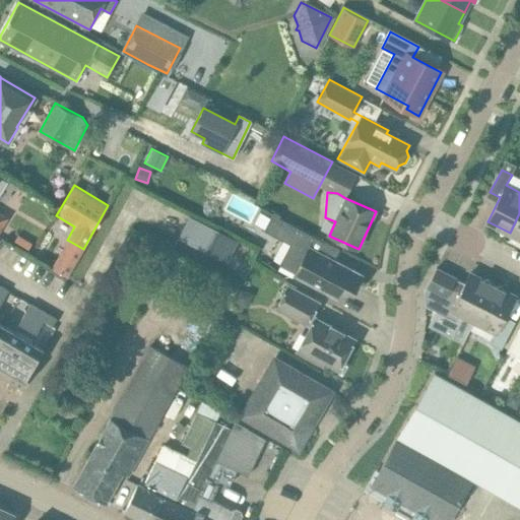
[(519,213),(510,233),(519,238),(519,213)]
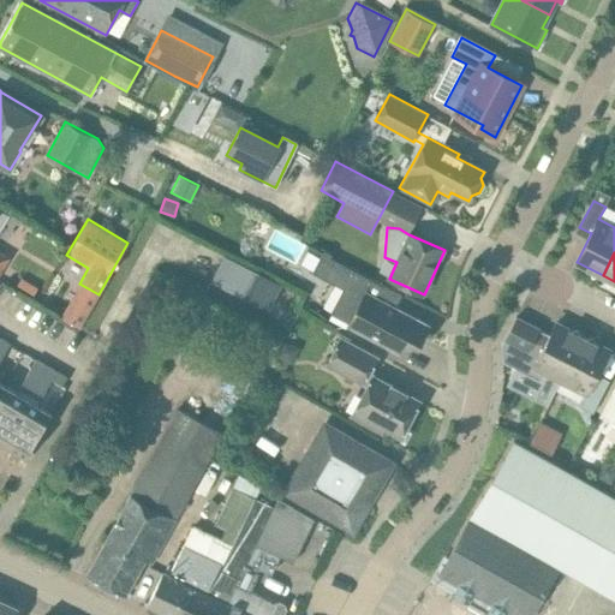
[(329,314),(350,323),(350,326),(401,353),(411,335),(419,340),(428,326),(394,308),(401,296),(322,254),(312,272),(342,288),(329,314)]
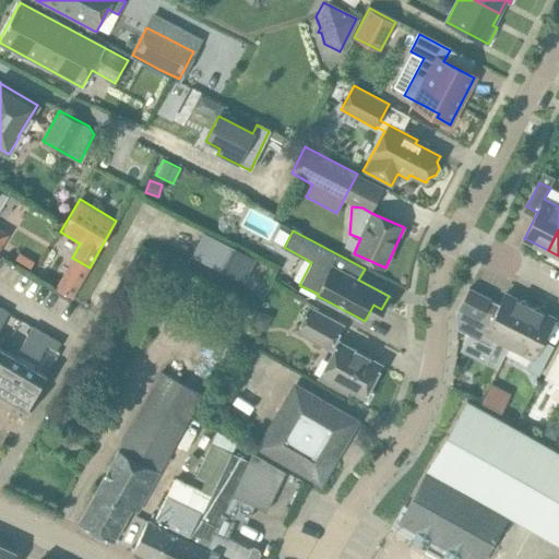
[(230,246),(218,270),(245,282),(257,258),(230,246)]
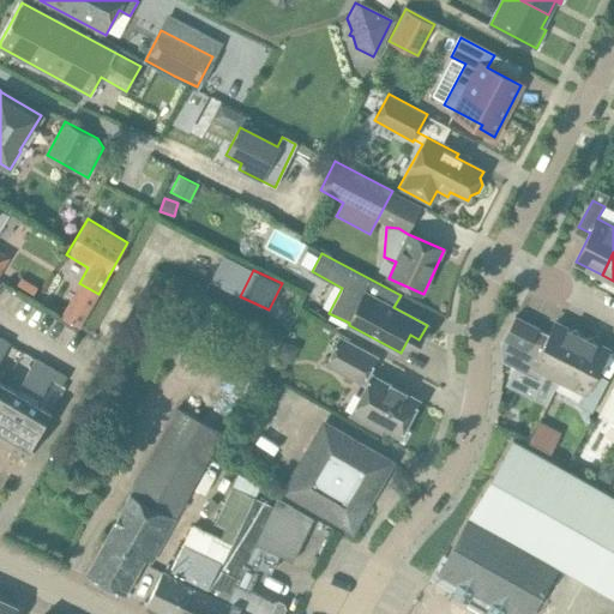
[(525,323),(515,318),(500,345),(501,345),(501,361),(539,380),(543,371),(560,379),(582,337),(554,323),(543,345),(533,339),(540,326),(528,320),(525,323)]
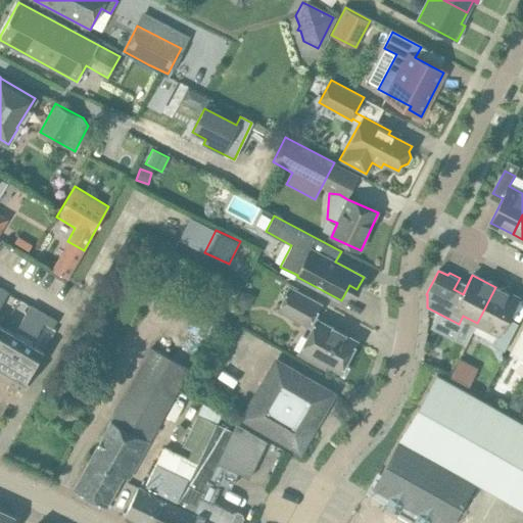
[(495,287),(477,323),(500,334),(494,345),(504,350),(516,328),(506,323),(518,298),(495,287)]
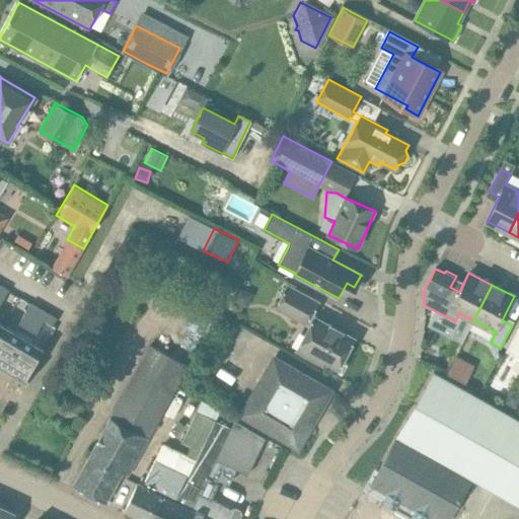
[(0,372),(22,386),(28,377),(26,376),(43,349),(29,342),(32,338),(33,339),(44,321),(52,325),(56,318),(29,303),(15,327),(18,328),(16,334),(0,323),(0,304),(8,291),(0,286),(0,372)]
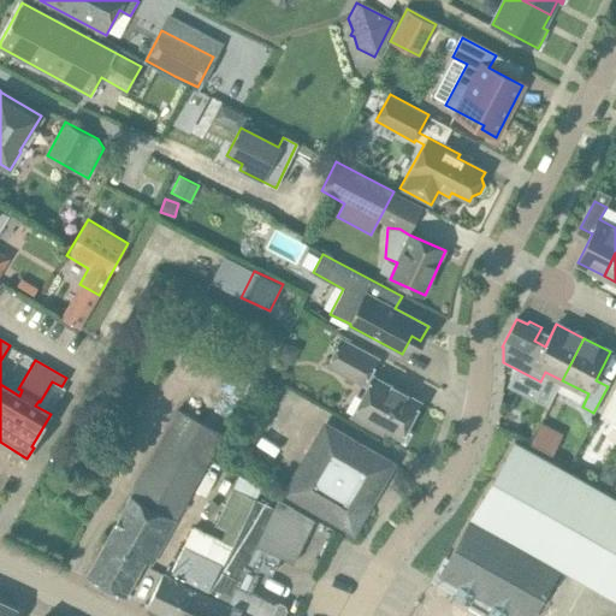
[(342,339),(329,367),(368,388),(363,398),(368,401),(359,419),(383,432),(384,430),(401,438),(420,402),(369,374),(378,359),(342,339)]
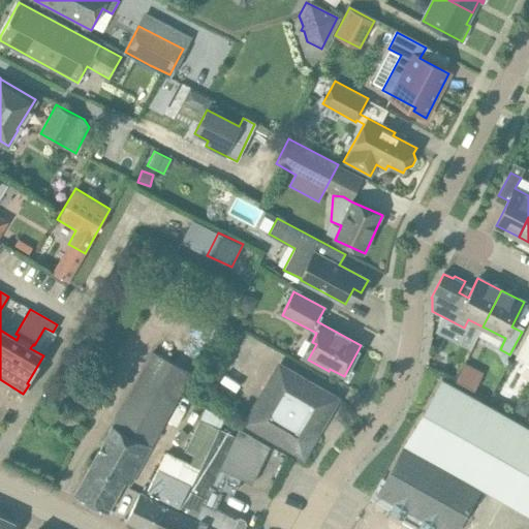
[(528,336),(527,335),(516,358),(526,364),(526,365),(528,366),(528,336)]
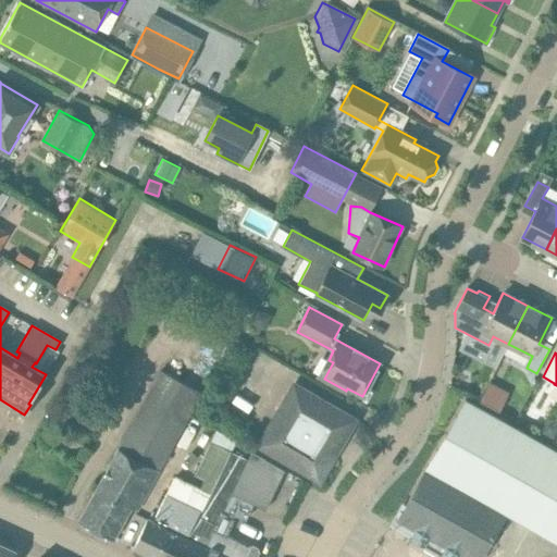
[(137,510),(165,456),(200,394),(159,371),(78,521),(112,540),(131,506),(137,510)]
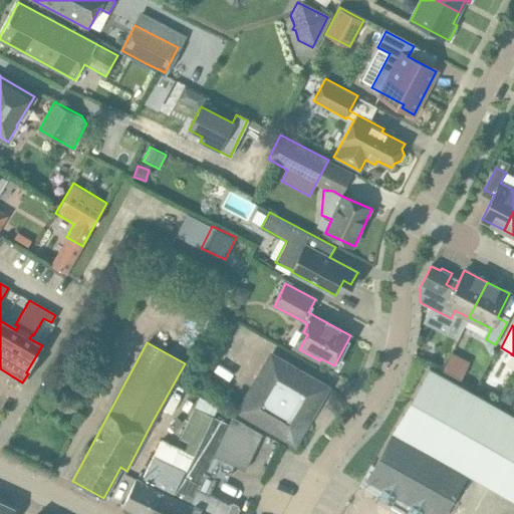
[(448,370),(468,374),(472,357),(452,352),(448,370)]
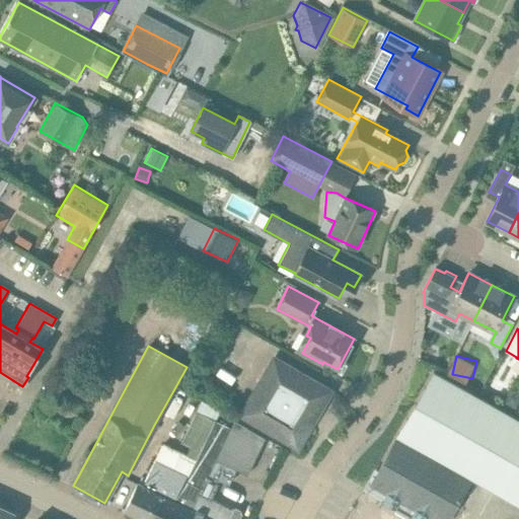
[(296,448),(329,393),(274,361),(241,416),(296,448)]
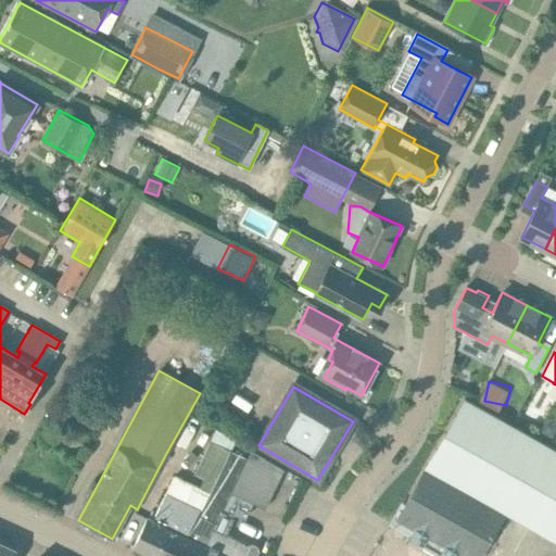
[(555,542),(555,452),(464,400),(392,526),(445,555),(478,555),(503,513),(555,542)]
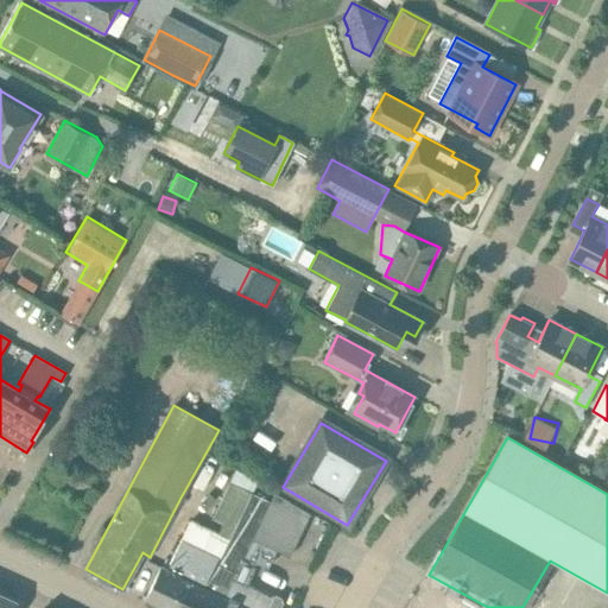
[(607,463),(597,458),(590,472),(605,479),(607,470),(607,463)]
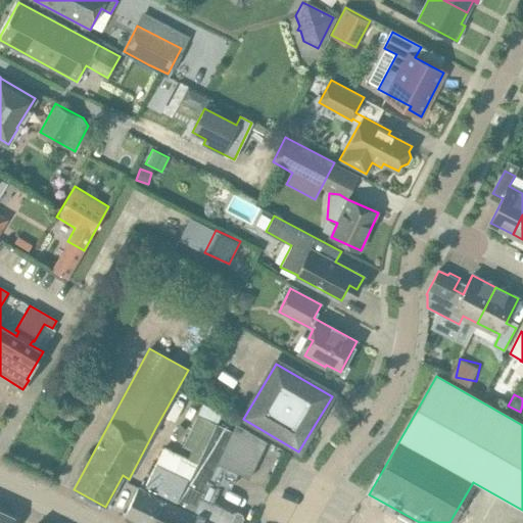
[(187,459),(198,464),(219,424),(197,414),(182,445),(191,450),(187,459)]
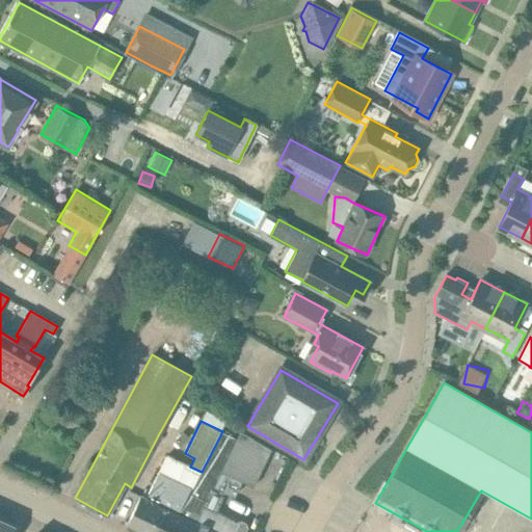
[(271,448),(240,430),(236,437),(222,431),(202,472),(192,489),(180,514),(169,509),(157,531),(245,531),(248,526),(246,525),(246,523),(241,520),(239,521),(238,521),(238,522),(216,511),(225,491),(234,496),(241,480),(254,485),(271,448)]
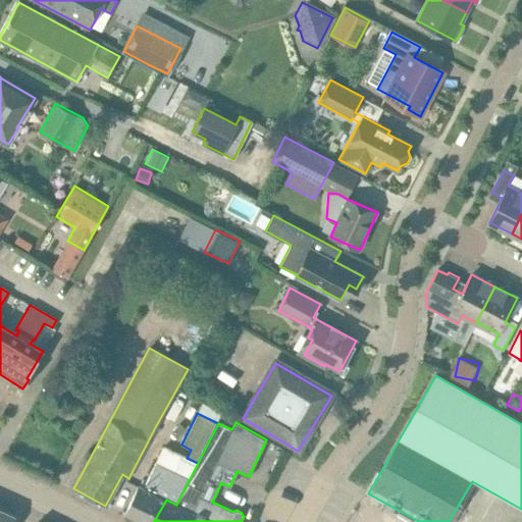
[(189,480),(188,480),(155,463),(143,487),(138,485),(123,514),(139,521),(154,521),(166,500),(176,505),(189,480)]
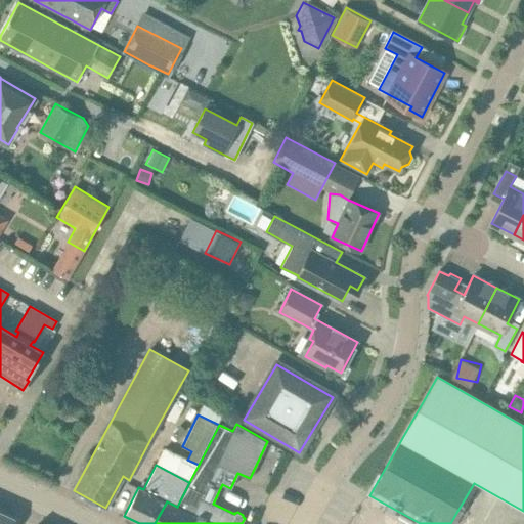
[(0,523),(8,523),(11,517),(0,512),(0,523)]
